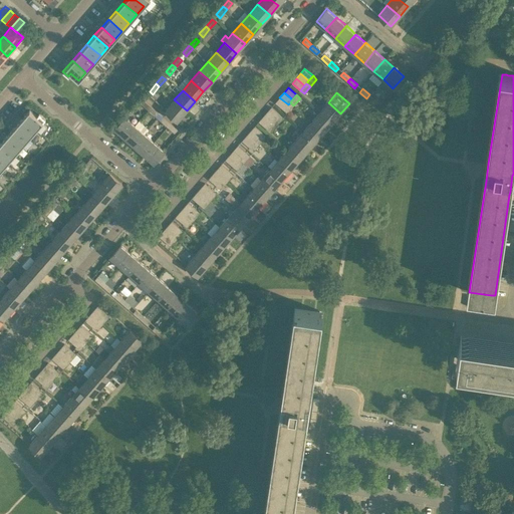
[(369,94),(366,98),(373,104),(377,101),(369,94)]
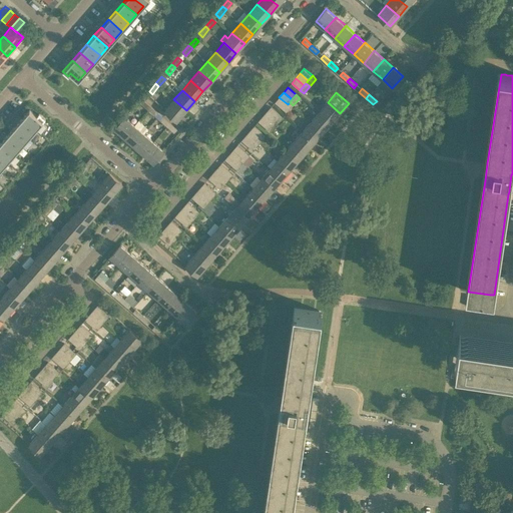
[(279,97),(275,102),(283,109),(288,104),(279,97)]
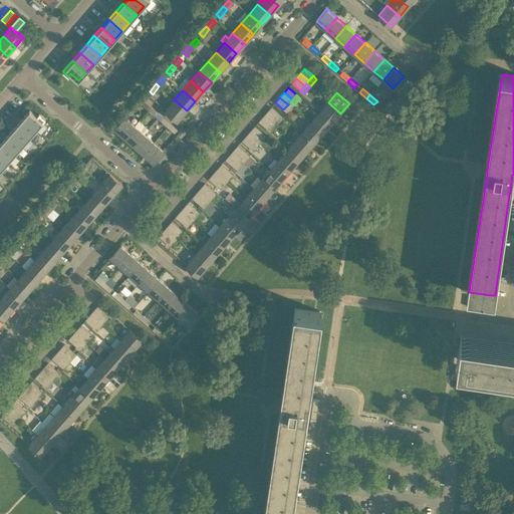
[(152,106),(144,99),(141,103),(148,109),(152,106)]
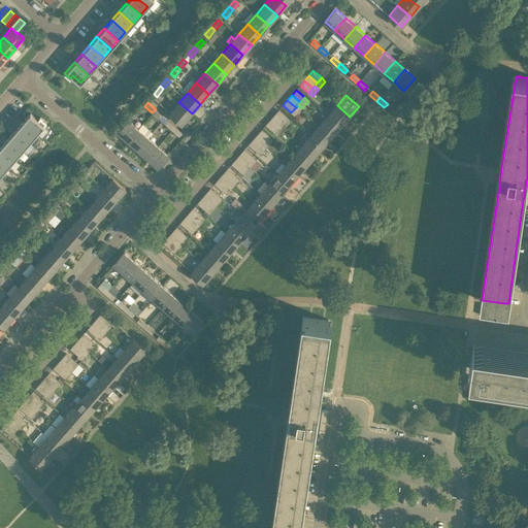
[(178,102),(170,112),(183,124),(192,113),(178,102)]
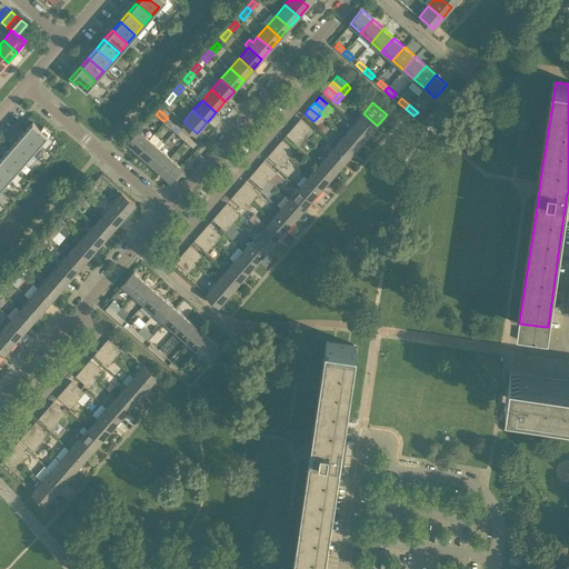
[(321,113),(319,116),(313,121),(318,125),(325,117),(321,113)]
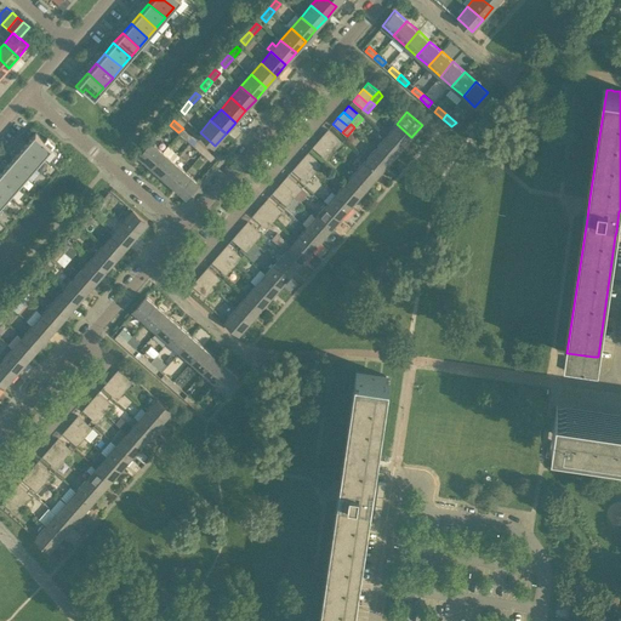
[(387,135),(402,148),(411,137),(397,124),(387,135)]
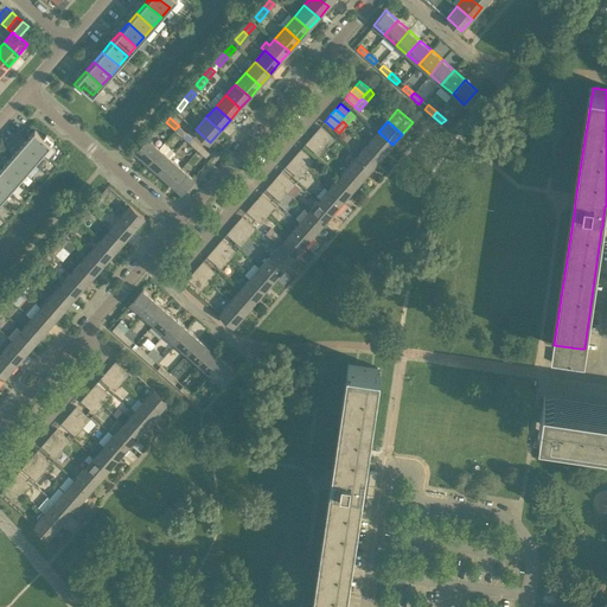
[(187,133),(179,126),(174,129),(184,138),(187,133)]
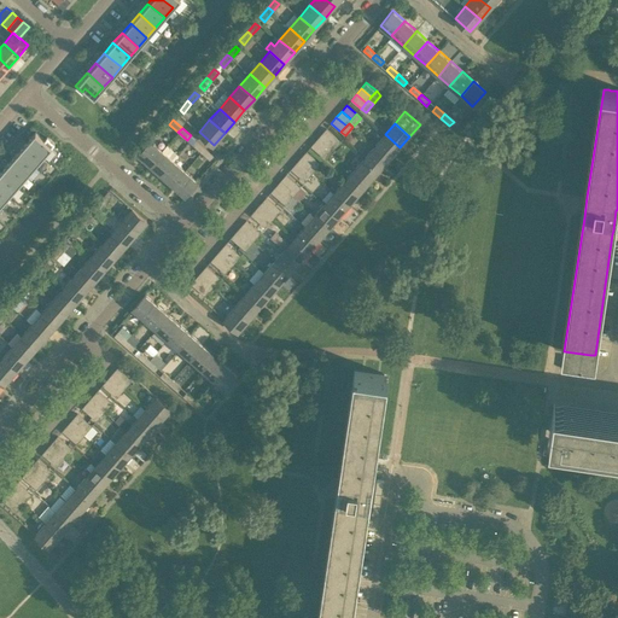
[(331,143),(337,136),(326,128),(321,134),(331,143)]
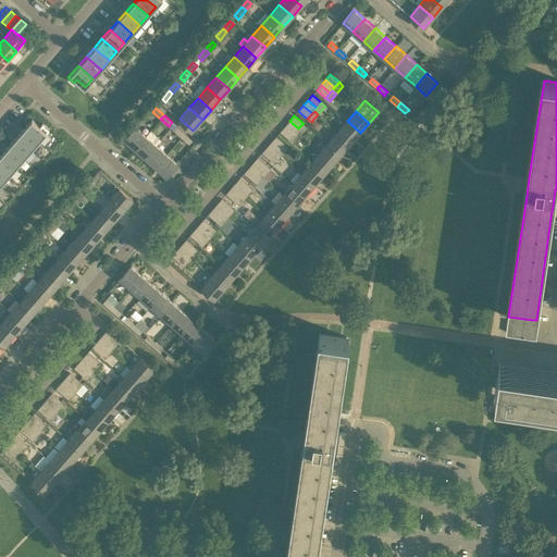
[(24,127),(39,140),(49,128),(42,122),(40,125),(32,119),(24,127)]
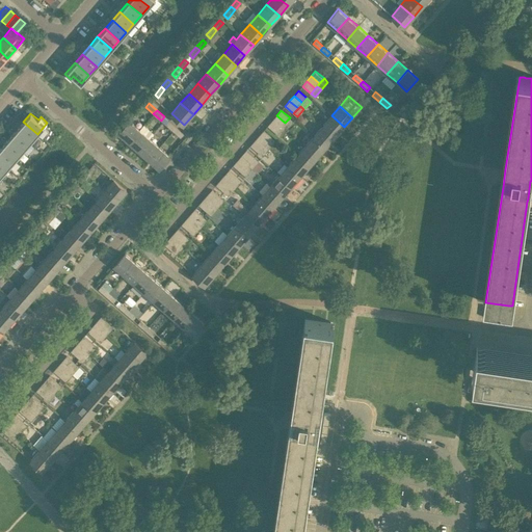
[(285,123),(276,115),(272,121),(281,128),(283,126),(285,123)]
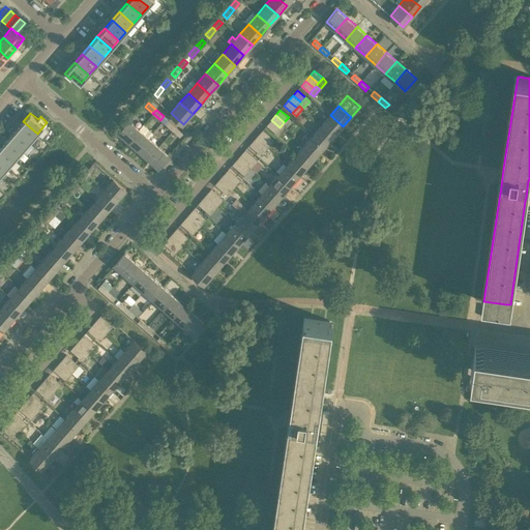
[(321,125),(333,136),(343,126),(330,115),(321,125)]
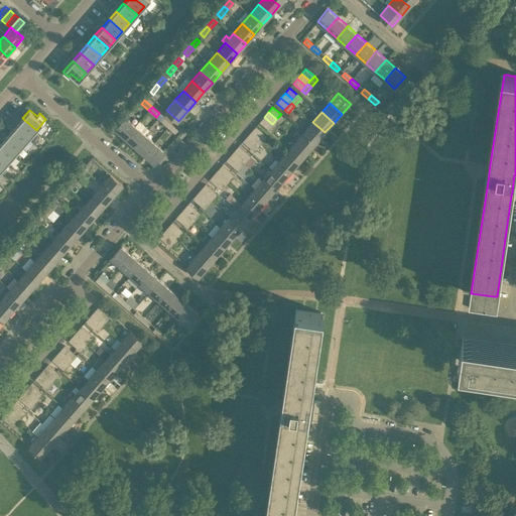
[(274,122),(278,125),(284,118),(281,114),(276,119),(274,122)]
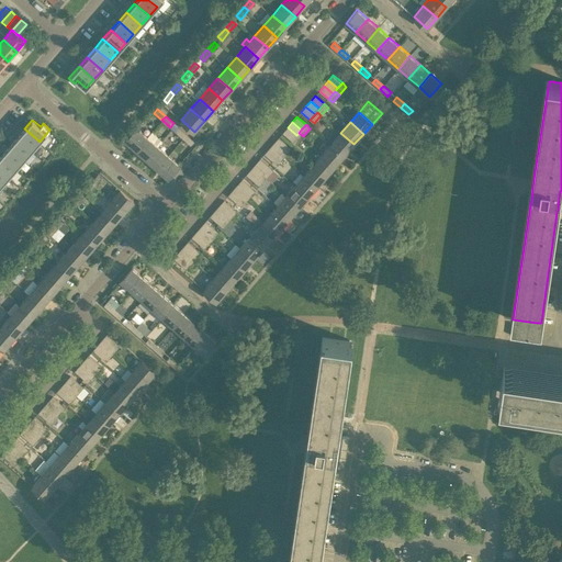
[(137,127),(125,141),(136,150),(148,137),(137,127)]
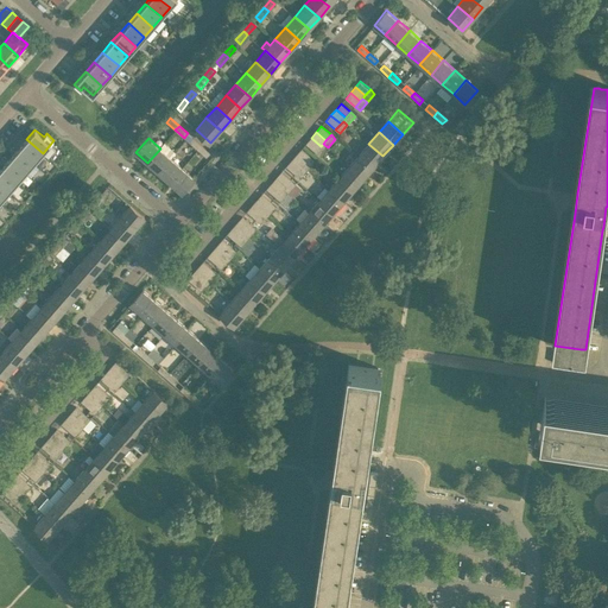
[(202,145),(192,138),(189,143),(197,150),(202,145)]
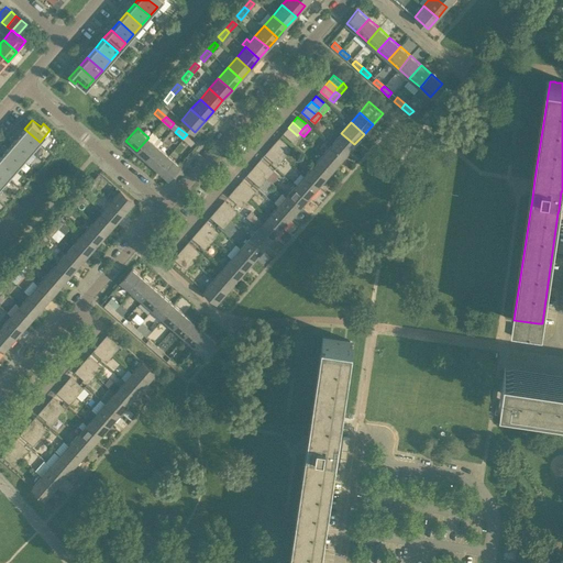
[(288,128),(283,133),(293,141),(297,135),(288,128)]
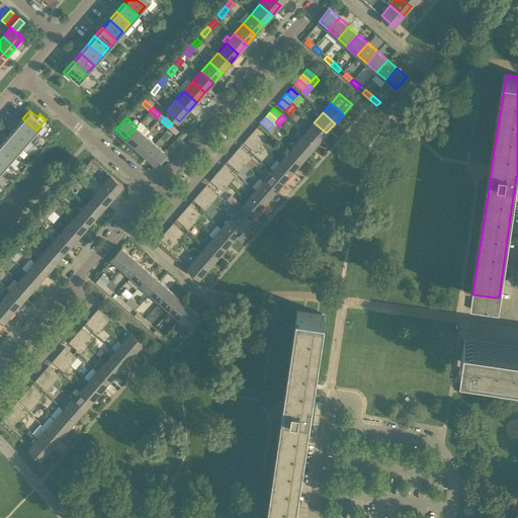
[(15,126),(29,139),(36,131),(22,118),(15,126)]
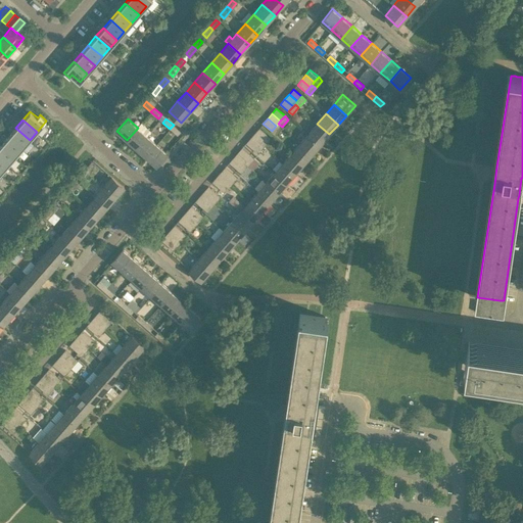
[(138,128),(127,140),(137,148),(147,136),(151,132),(141,124),(138,128)]
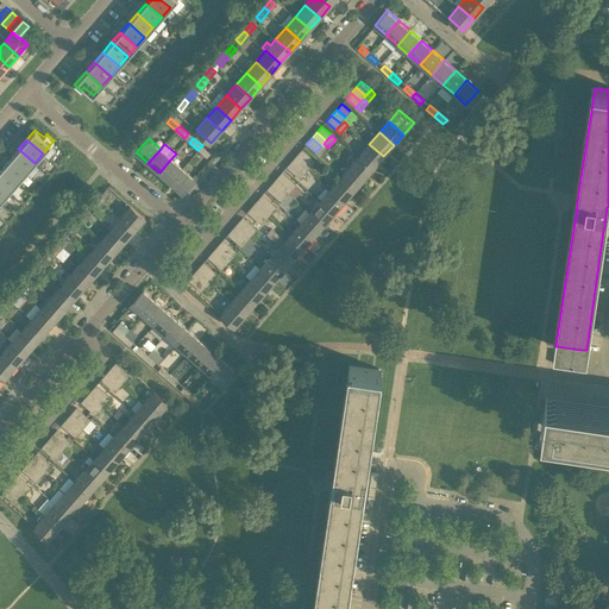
[(324,144),(321,146),(316,152),(320,156),(328,148),(324,144)]
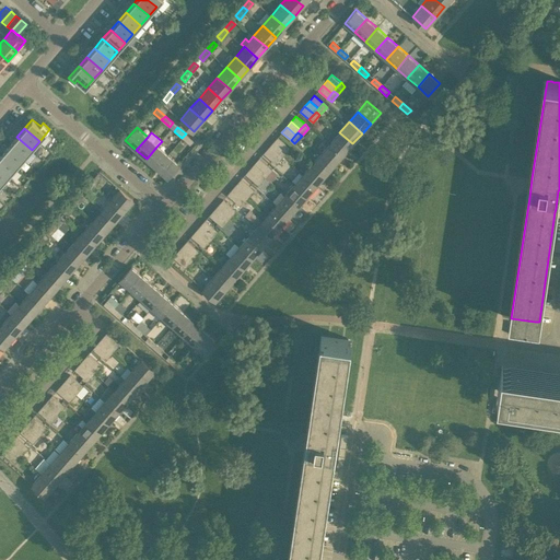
[(352,143),(339,132),(330,142),(343,154),(352,143)]
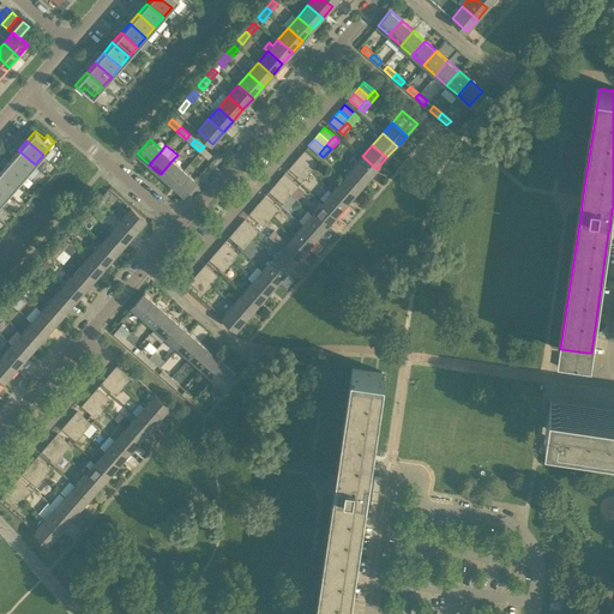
[(204,146),(199,151),(209,158),(212,155),(204,146)]
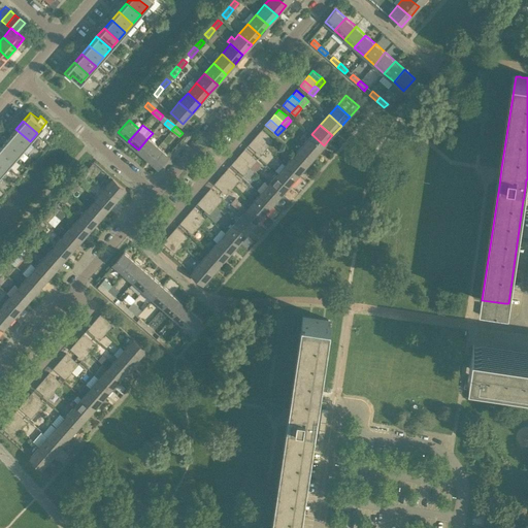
[(22,150),(30,141),(15,129),(8,138),(22,150)]
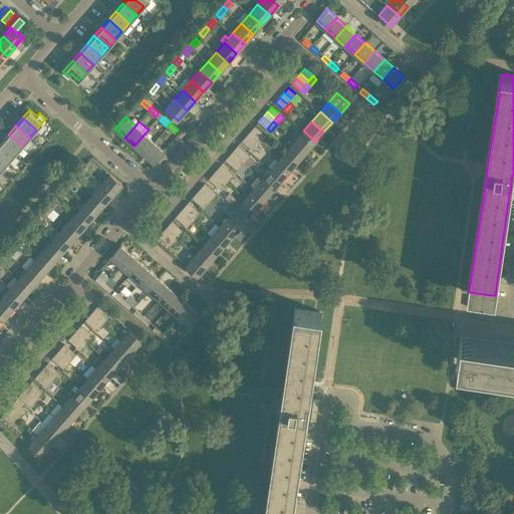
[(258,139),(263,133),(255,125),(250,132),(258,139)]
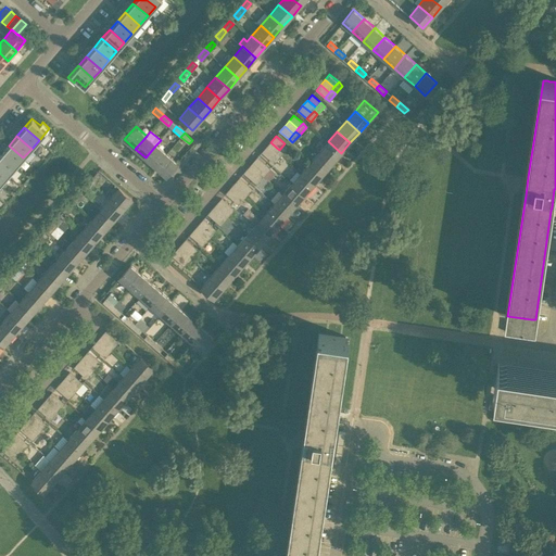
[(319,152),(332,163),(341,153),(328,141),(319,152)]
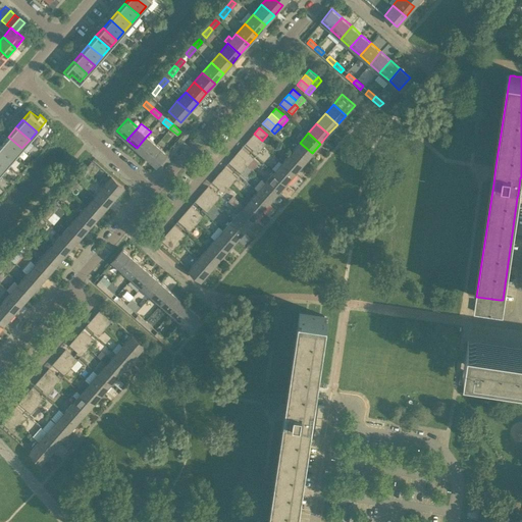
[(254,134),(250,138),(258,146),(260,143),(262,141),(254,134)]
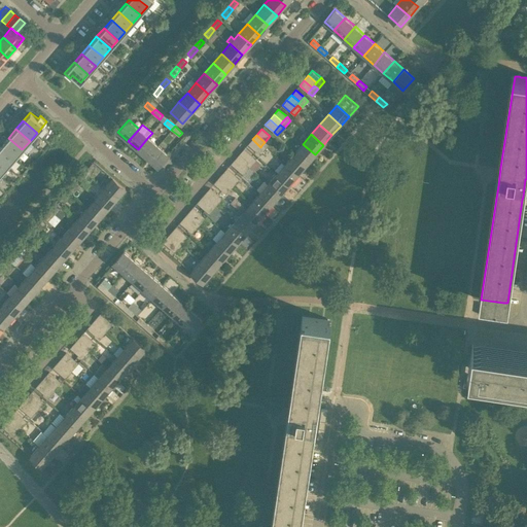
[(265,142),(262,144),(267,147),(274,140),(270,136),(265,142)]
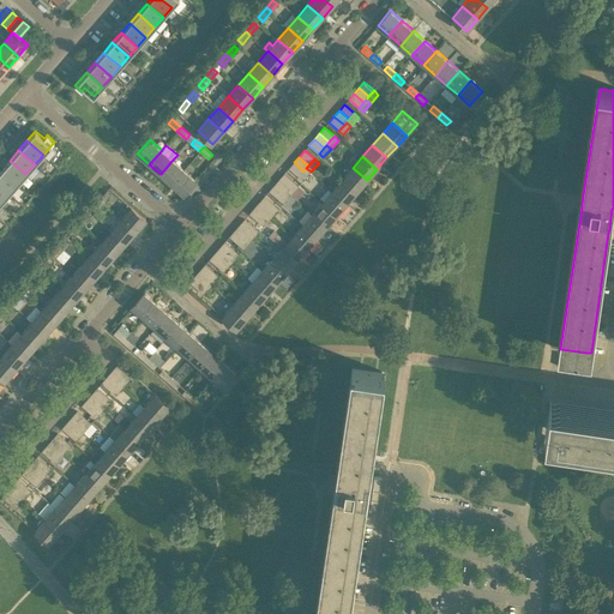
[(173,160),(161,174),(172,184),(185,169),(173,160)]
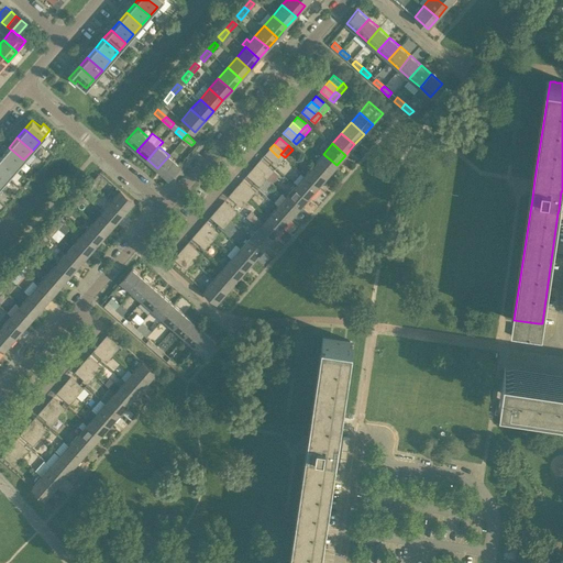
[(15,168),(23,159),(9,147),(1,156),(15,168)]
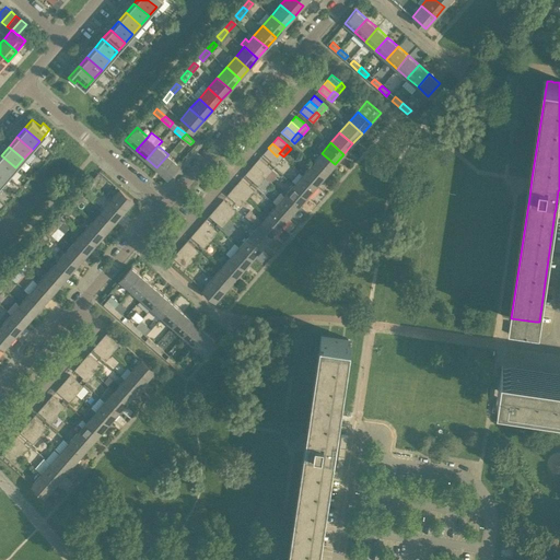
[(268,148),(267,149),(264,153),(272,161),(277,156),(268,148)]
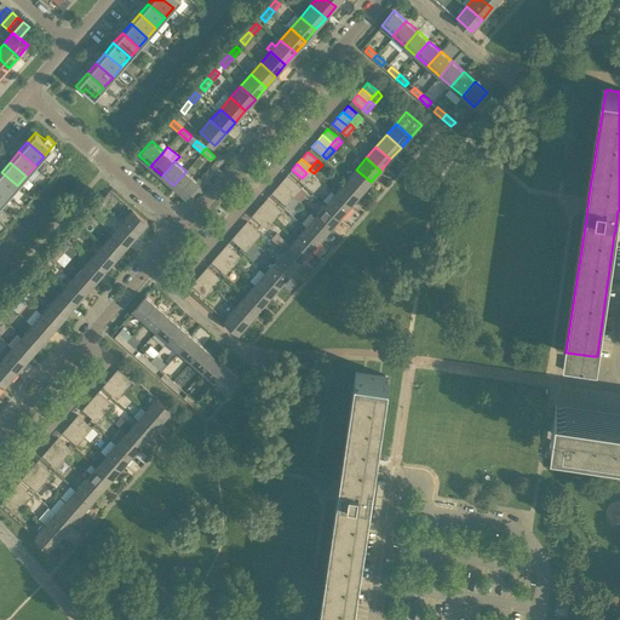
[(309,170),(306,173),(302,178),(306,182),(314,173),(309,170)]
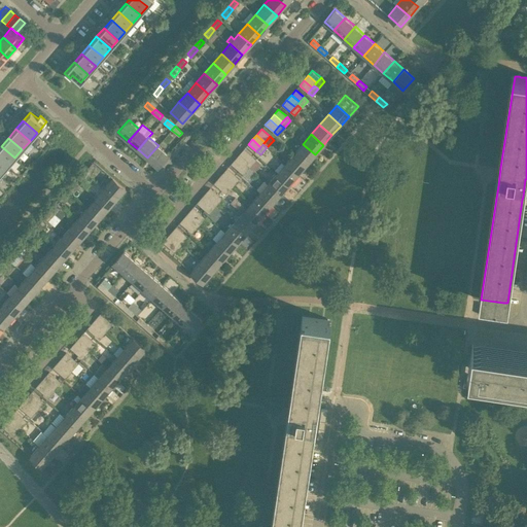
[(315,154),(303,144),(293,153),(307,165),(315,154)]
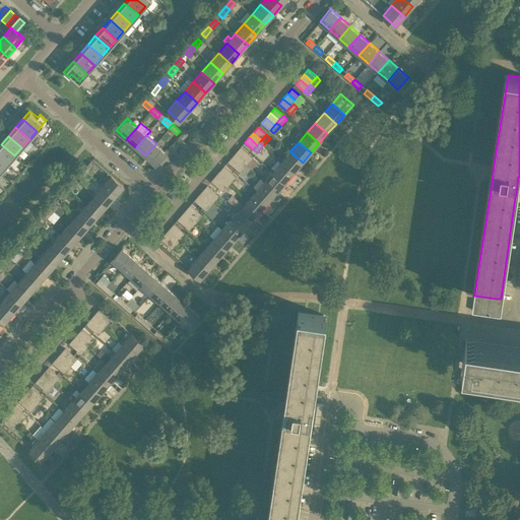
[(156,143),(145,155),(155,165),(166,152),(156,143)]
